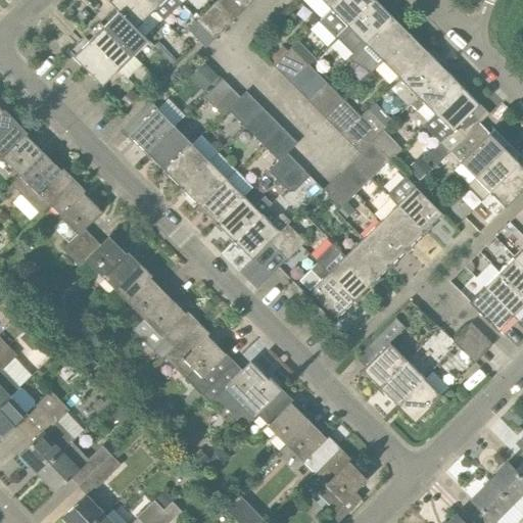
[(137,28),(155,9),(145,0),(111,0),(110,1),(120,12),(119,12),(137,28)]
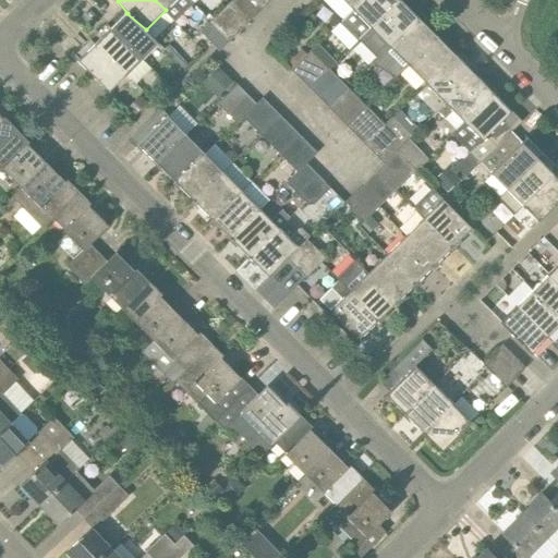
[(155,0),(166,10),(176,0),(155,0)]
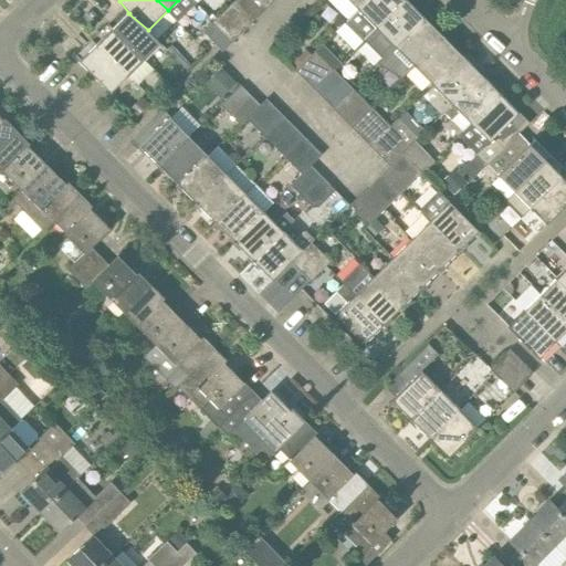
[(253,22),(262,13),(249,0),(234,0),(232,2),(253,22)]
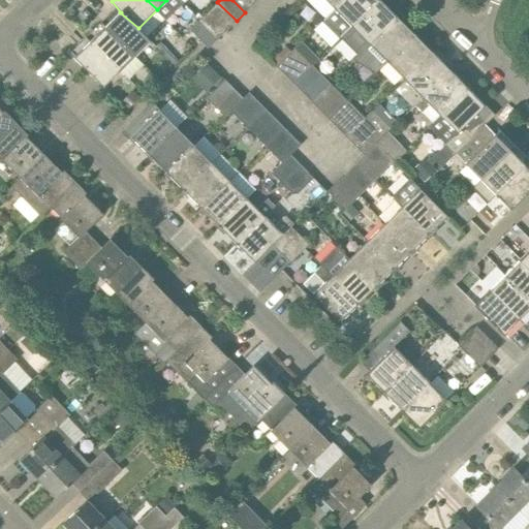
[(232,0),(245,12),(254,3),(250,0),(232,0)]
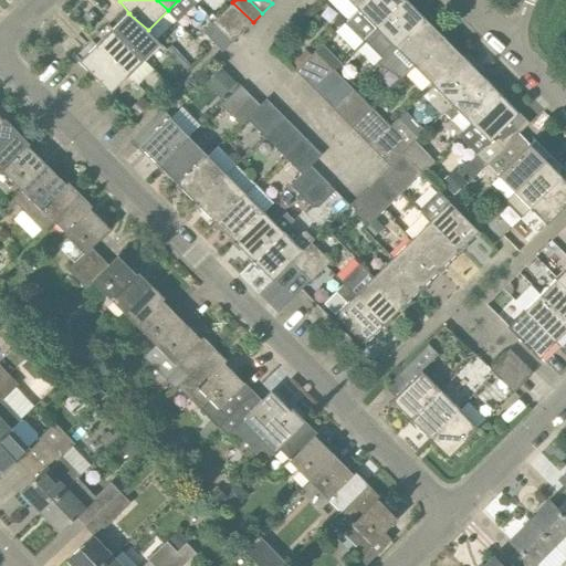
[(346,21),(364,39),(406,0),(367,0),(358,9),(346,21)]
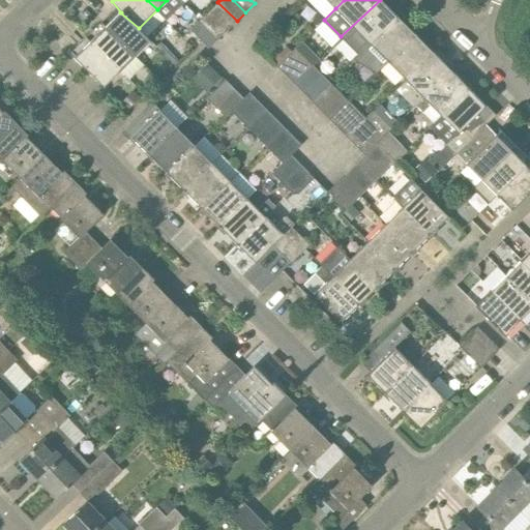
[(353,27),(371,45),(399,17),(382,0),(380,0),(341,36),(342,38),(353,27)]
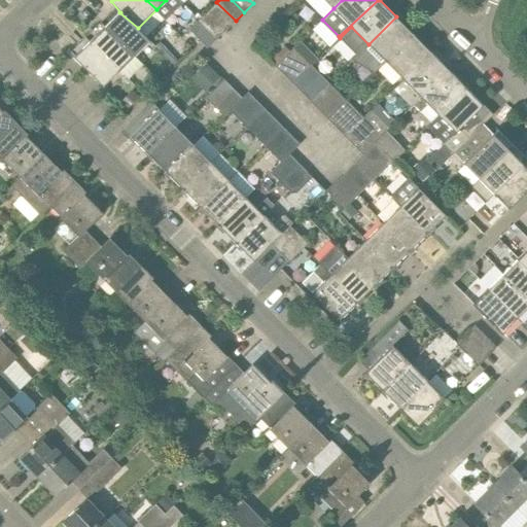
[(226,30),(236,21),(216,2),(208,10),(226,30)]
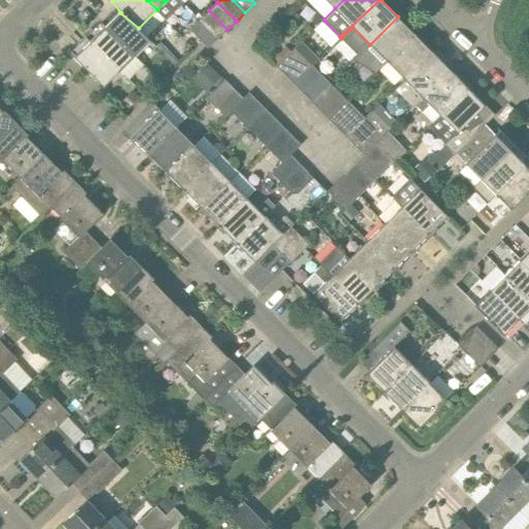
[(218,39),(227,30),(209,10),(199,21),(218,39)]
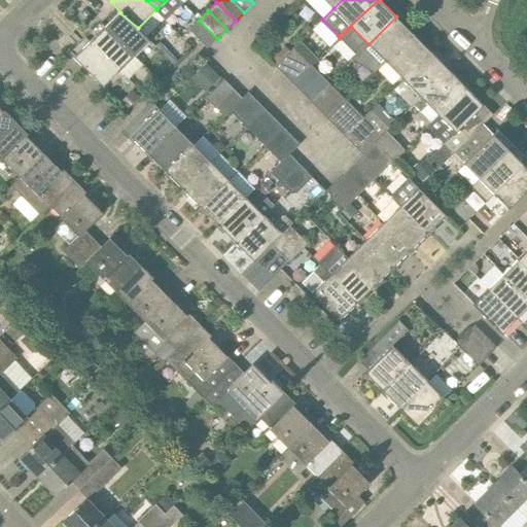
[(106,27),(135,56),(150,40),(138,28),(119,12),(106,27)]
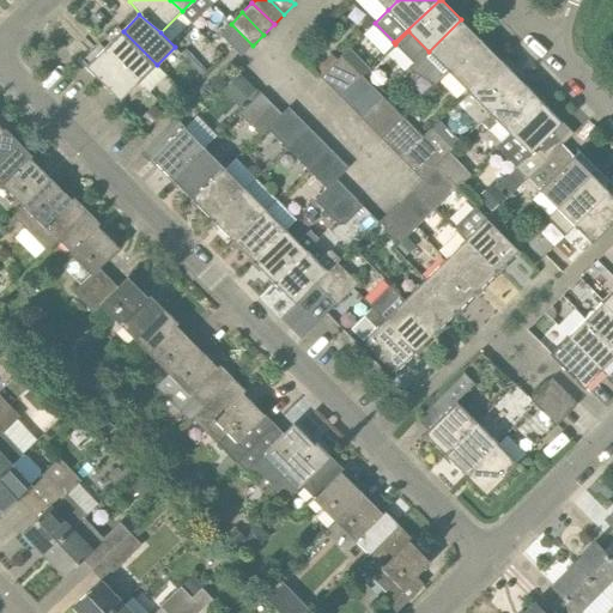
[(436,86),(449,72),(481,40),(461,19),(429,52),(411,70),(436,86)]
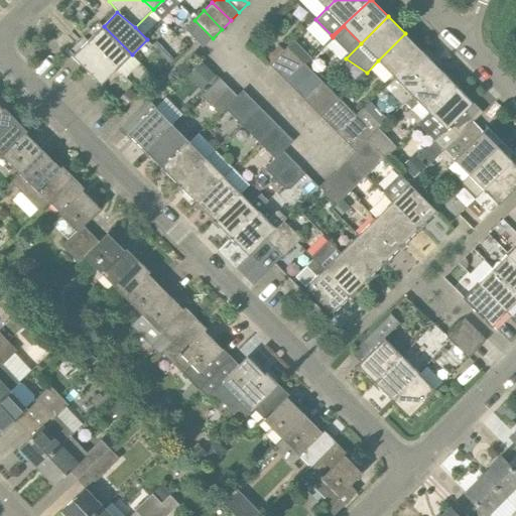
[(204,47),(213,38),(195,20),(185,29),(204,47)]
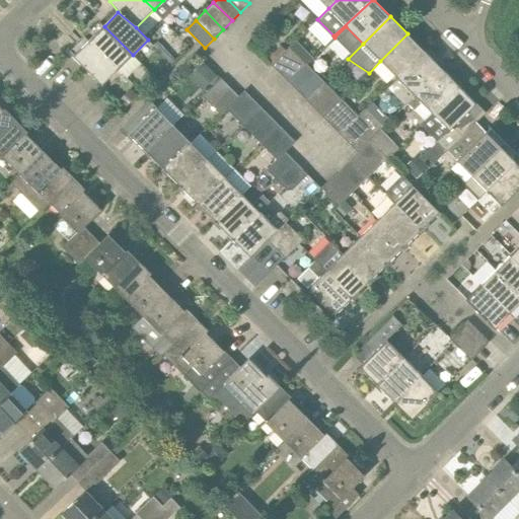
[(118,69),(133,55),(104,26),(89,41),(118,69)]
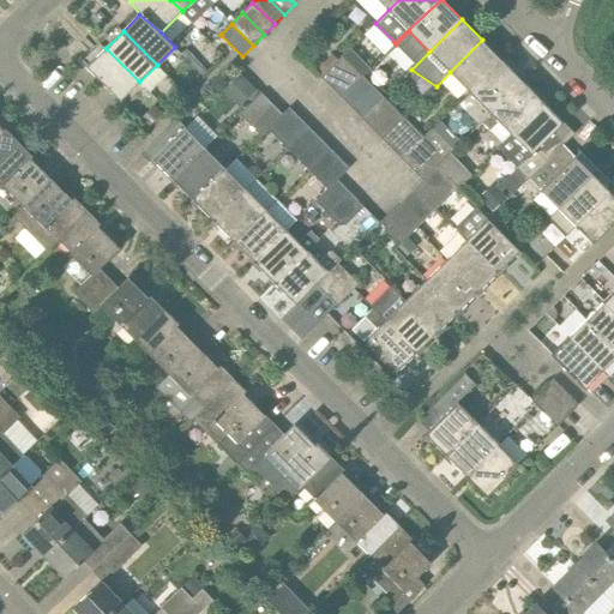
[(450,72),(471,94),(504,62),(482,40),(450,72)]
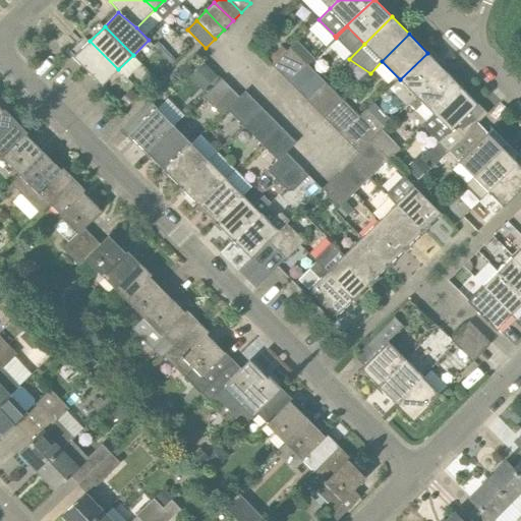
[(307,64),(314,57),(297,40),(290,47),(299,56),(307,64)]
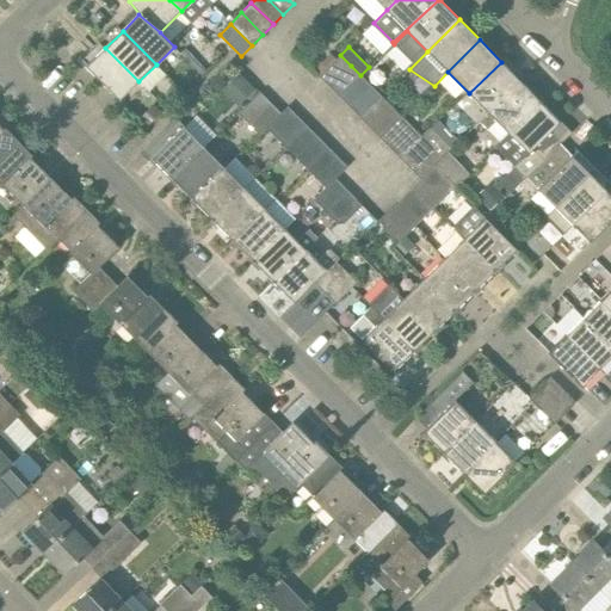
[(121,99),(139,81),(105,48),(87,66),(121,99)]
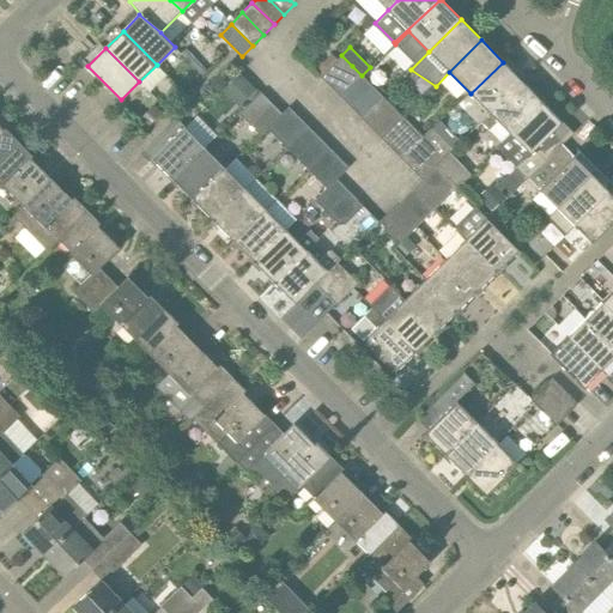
[(320,77),(331,86),(352,66),(341,55),(320,77)]
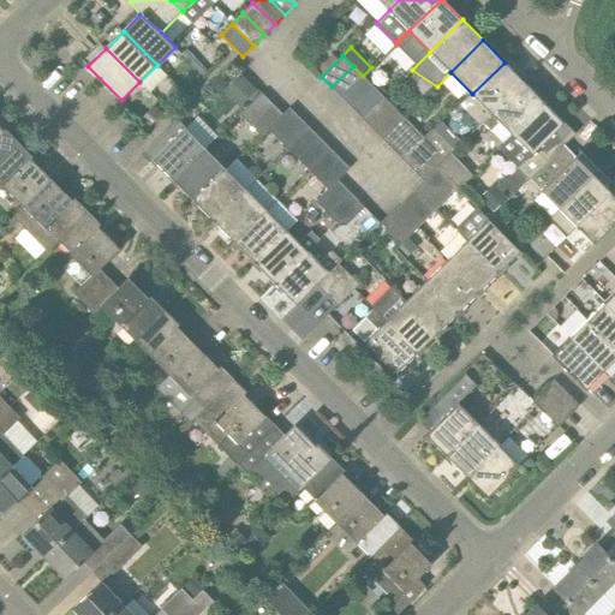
[(472,94),(490,113),(524,81),(505,63),(472,94)]
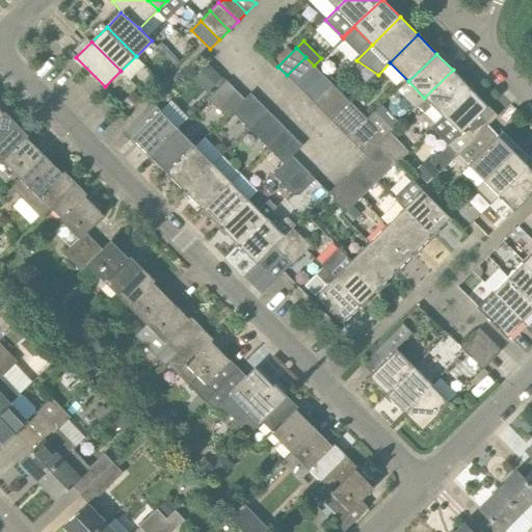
[(287,75),(295,84),(315,65),(314,65),(306,57),(287,75)]
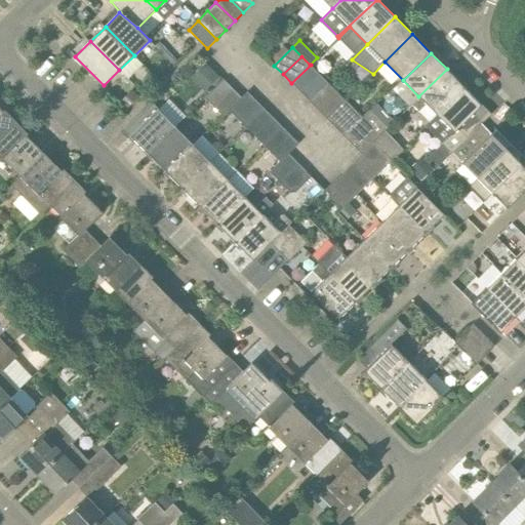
[(291,83),(300,92),(319,74),(311,65),(291,83)]
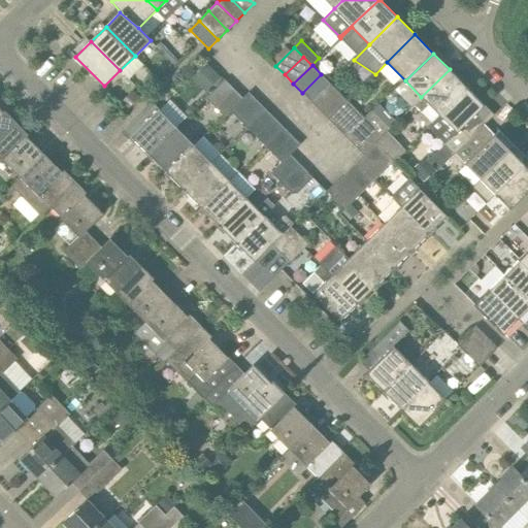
[(430,105),(440,116),(467,88),(450,69),(421,97),(422,97),(415,104),(423,112),(430,105)]
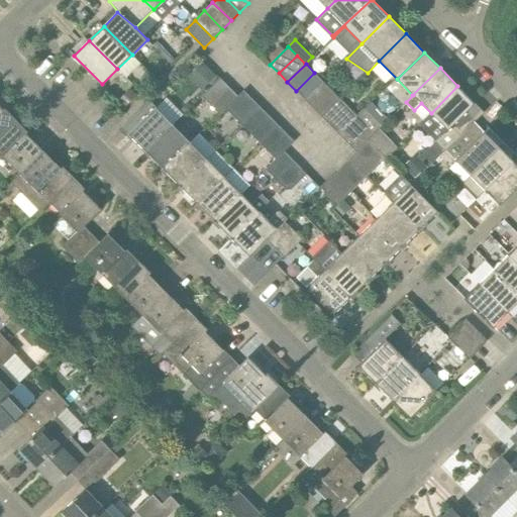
[(296,91),(304,99),(323,81),(314,73),(296,91)]
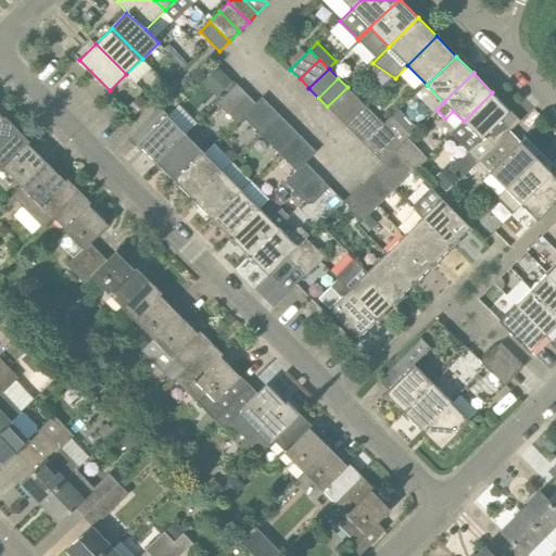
[(217,102),(227,112),(247,92),(237,83),(217,102)]
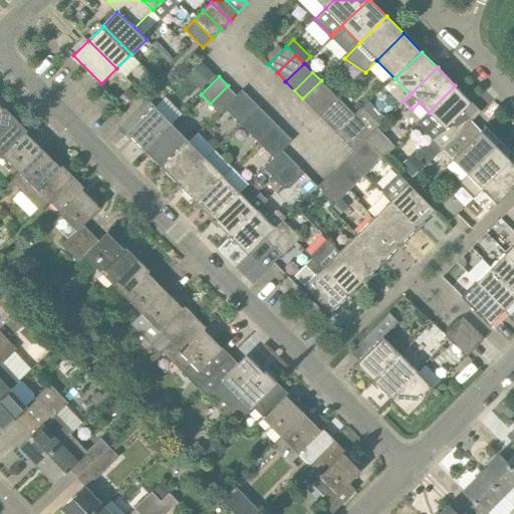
[(302,98),(311,107),(329,89),(321,80),(302,98)]
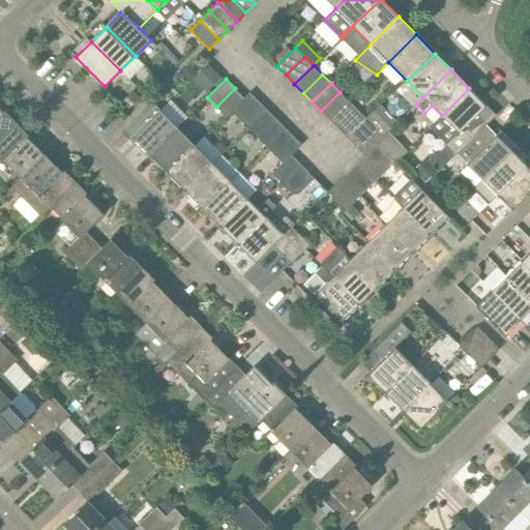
[(225,116),(231,110),(244,97),(235,88),(216,107),(225,116)]
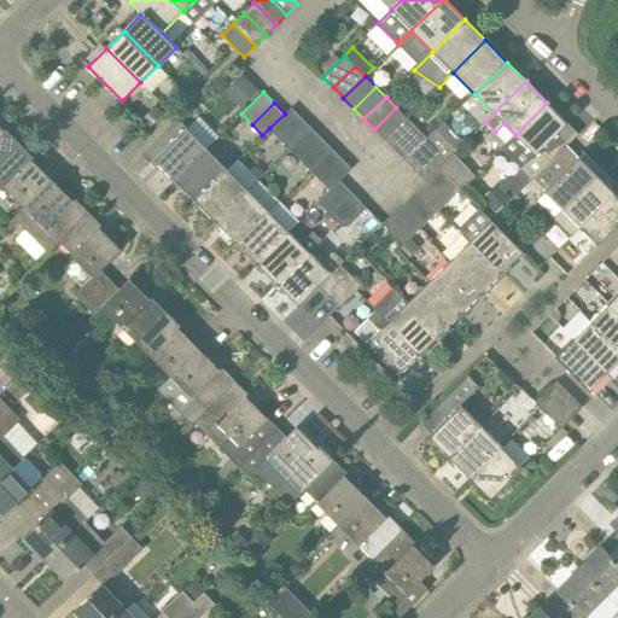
[(517,196),(532,179),(567,145),(557,134),(567,123),(547,103),(516,135),(535,155),(522,168),(506,185),(517,196)]
